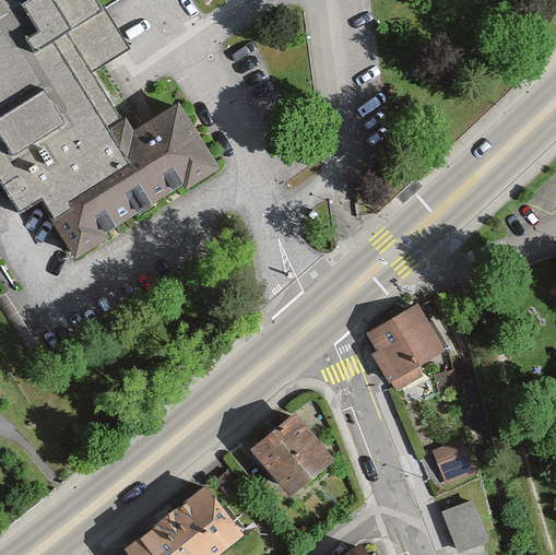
[(0,190),(14,214),(39,199),(77,261),(224,172),(180,101),(125,133),(92,81),(132,56),(103,7),(113,0),(0,0),(0,190)]
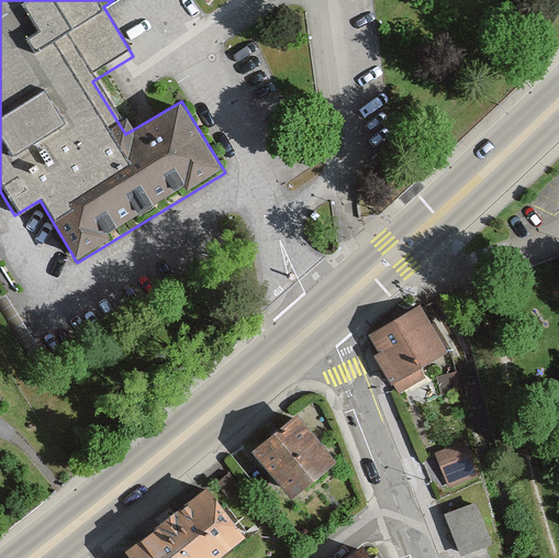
[(418,305),(368,334),(379,354),(369,359),(386,388),(446,355),(418,305)]
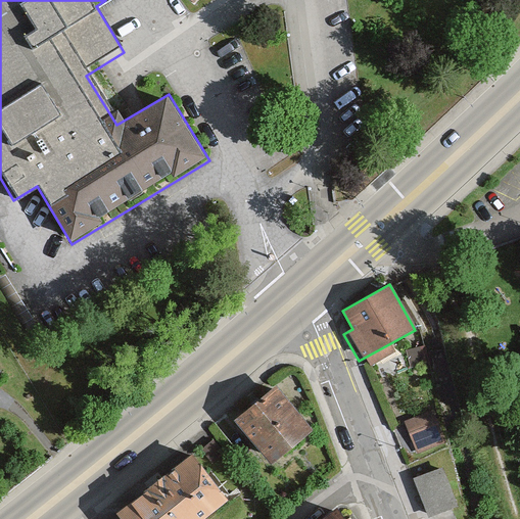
[(305,419),(272,382),(239,412),(273,449),(305,419)]
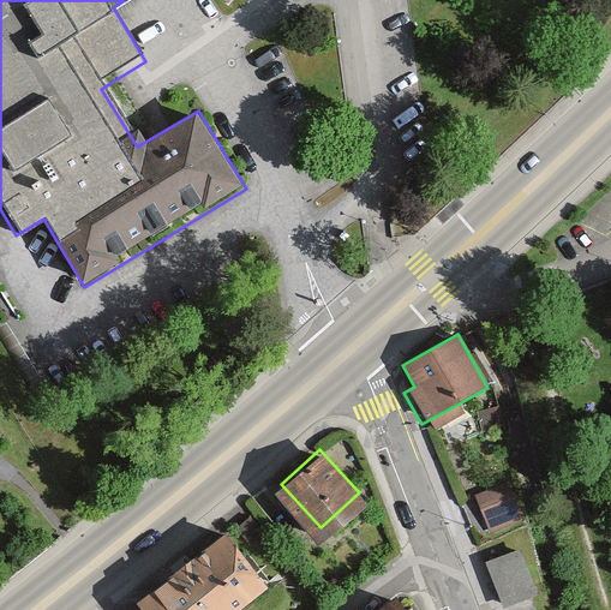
[(507,476),(472,490),(491,536),(526,521),(507,476)]
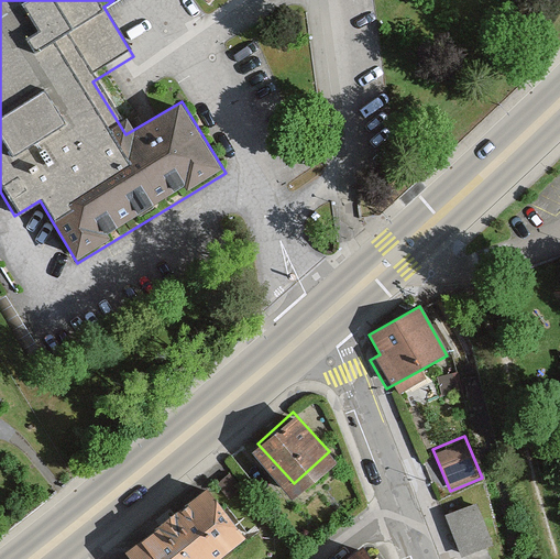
[(195,558),(240,523),(206,482),(130,545),(141,558),(195,558)]
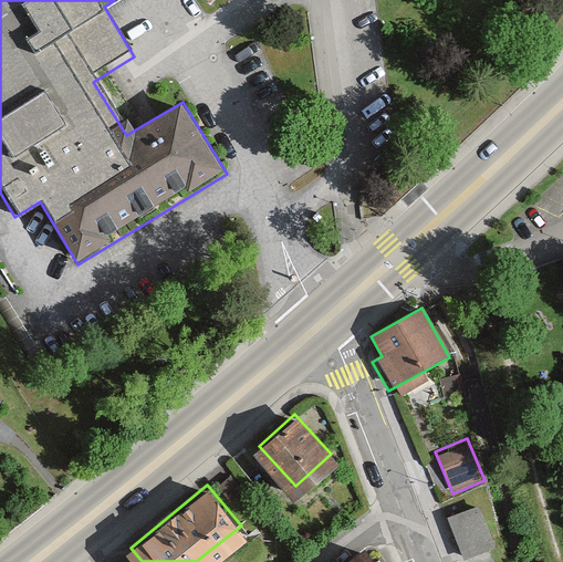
[(479,506),(447,519),(464,559),(496,547),(479,506)]
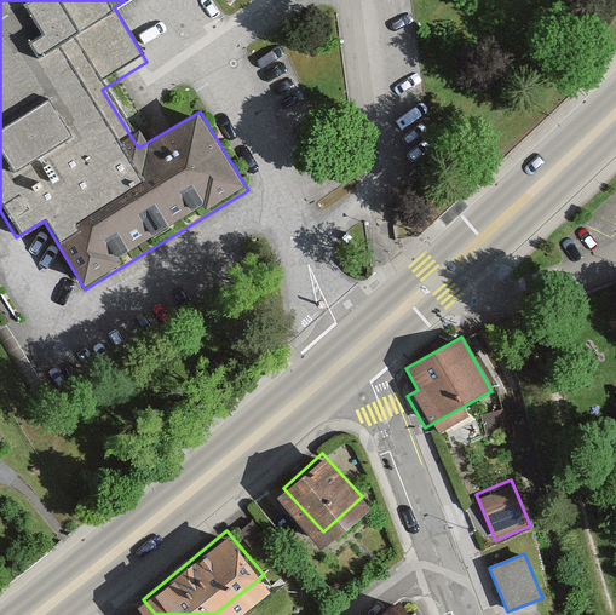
[(410,614),(397,597),(372,614),(410,614)]
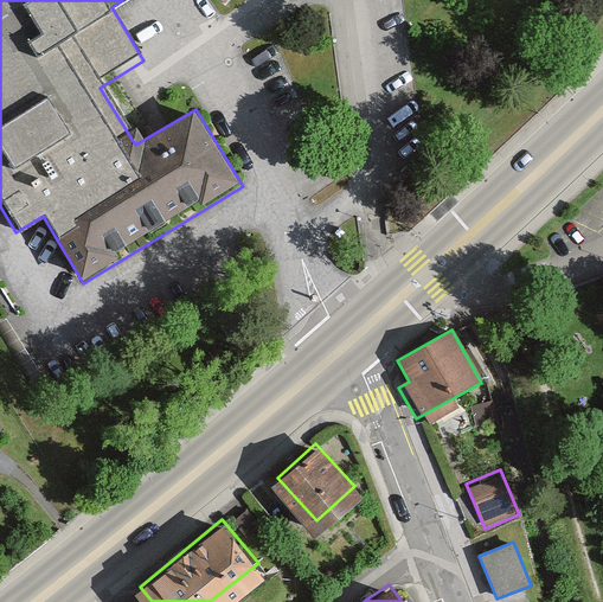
All buildings are outlined.
